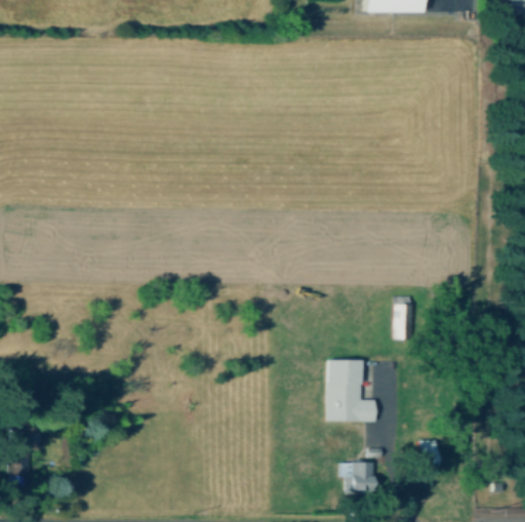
[(423,11),(423,0),(366,0),(367,12),(423,11)]
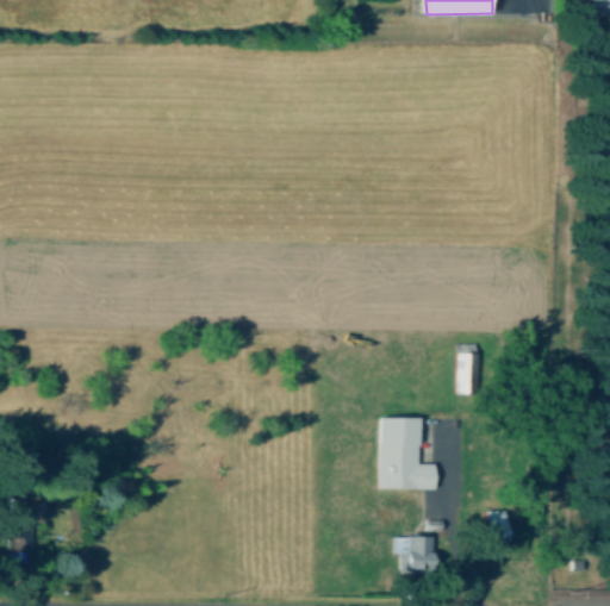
[(609,0),(584,0),(584,17),(609,17),(609,0)]
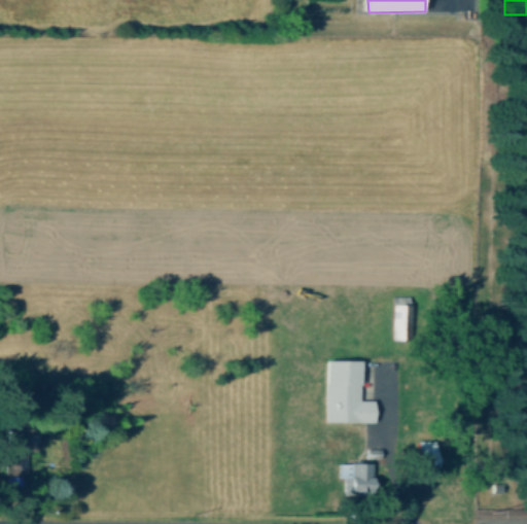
[(393,341),(412,341),(411,298),(392,298),(393,341)]
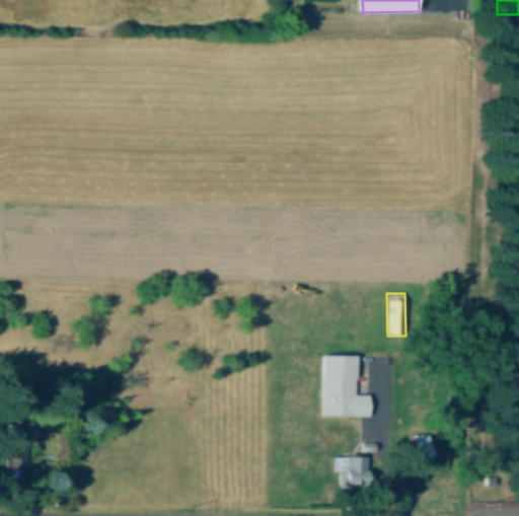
[(322,417),(370,417),(370,395),(357,395),(357,356),(322,356),(322,417)]
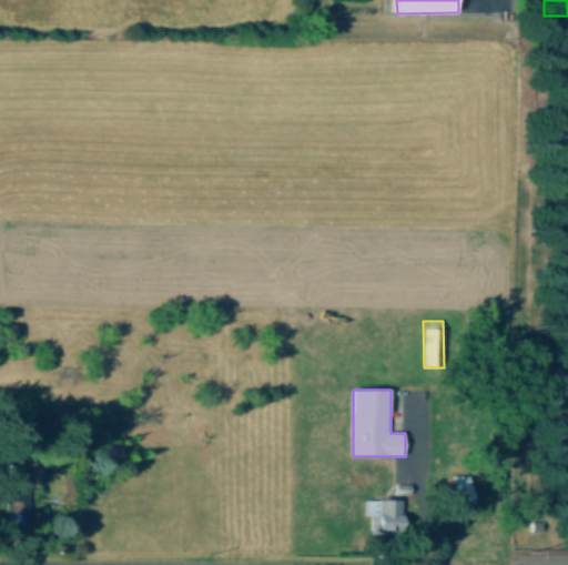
[(30,491),(16,490),(14,498),(7,497),(6,513),(29,514),(30,491)]
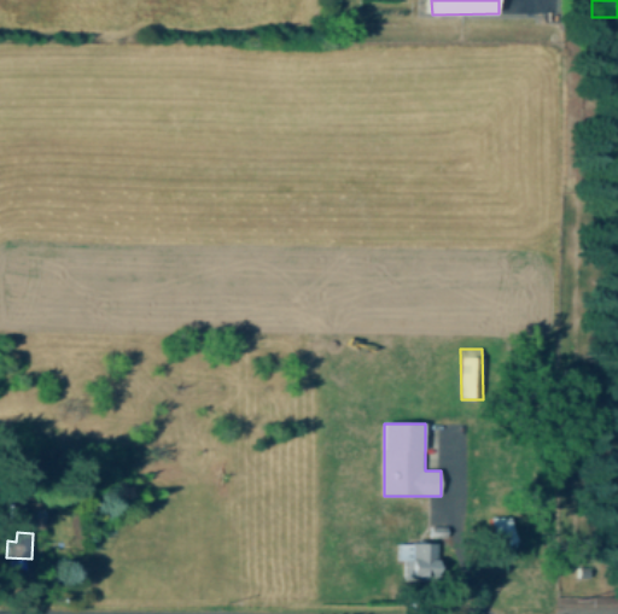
[(398,562),(406,562),(406,579),(439,579),(439,544),(398,544),(398,562)]
